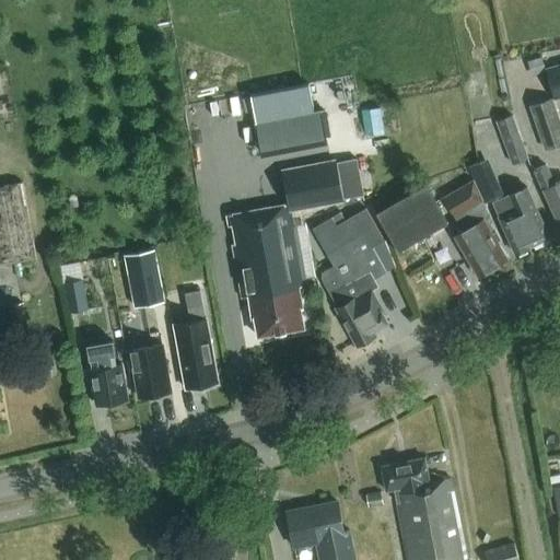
[(528,62),(532,76),(546,71),(541,58),(528,62)]
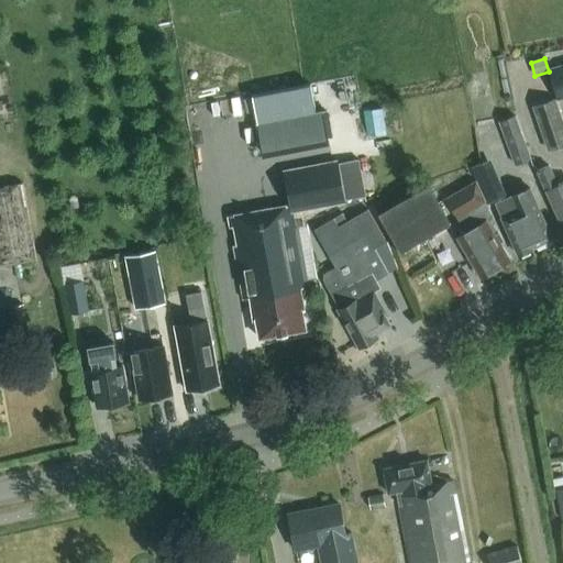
[(562,64),(548,69),(556,99),(562,97),(562,64)]
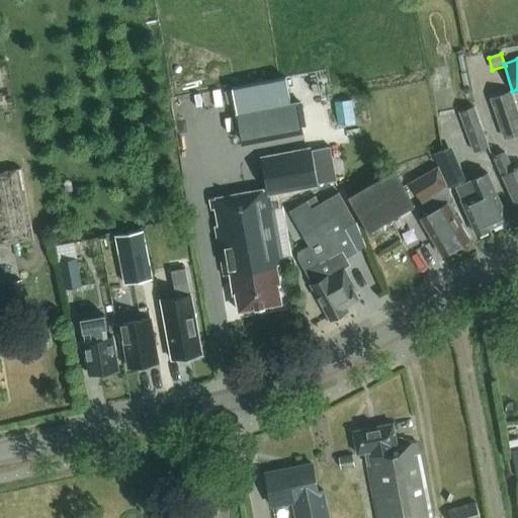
[(517,111),(510,90),(490,98),(504,139),(517,134),(517,111)]
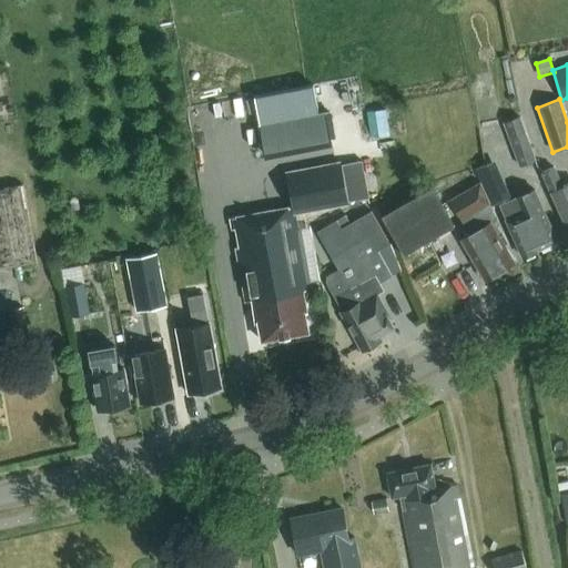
[(375,134),(391,132),(386,105),(372,108),(375,134)]
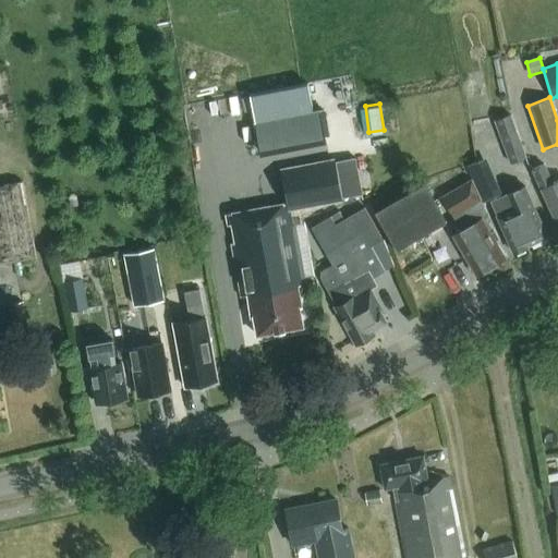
[(318,111),(256,123),(262,154),(324,143),(318,111)]
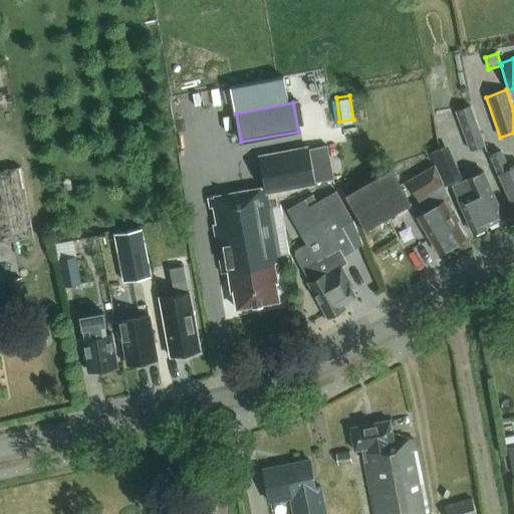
[(456,110),(458,114),(461,123),(460,123),(470,151),(485,146),(469,105),(456,110)]
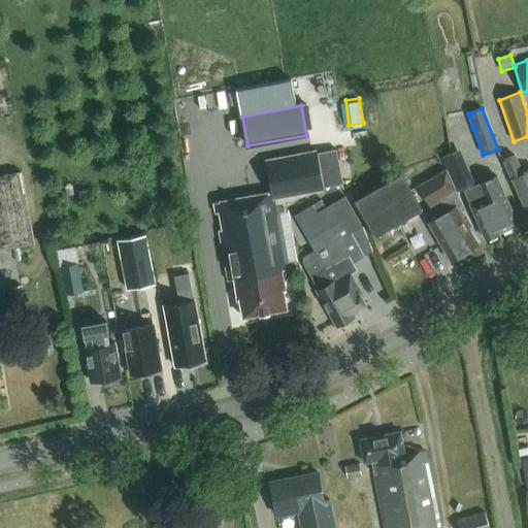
[(325,190),(325,187),(342,184),(336,150),(319,153),(318,151),(267,160),(273,194),(215,204),(228,282),(235,281),(238,300),(240,299),(243,317),(287,309),(284,292),(286,291),(282,271),(288,270),(274,199),(325,190)]
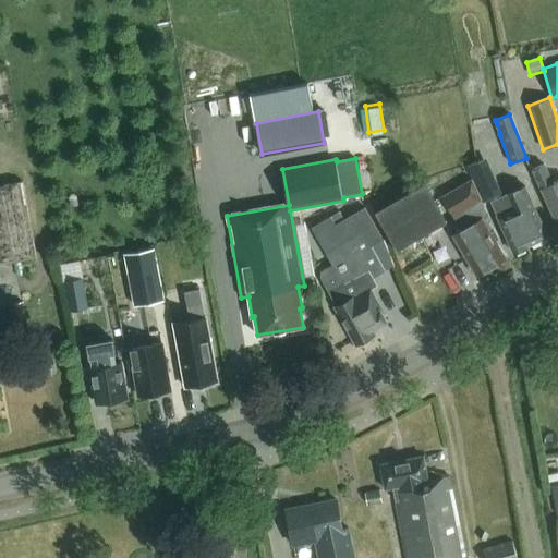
[(557,181),(554,183),(545,165),(531,171),(557,227),(557,181)]
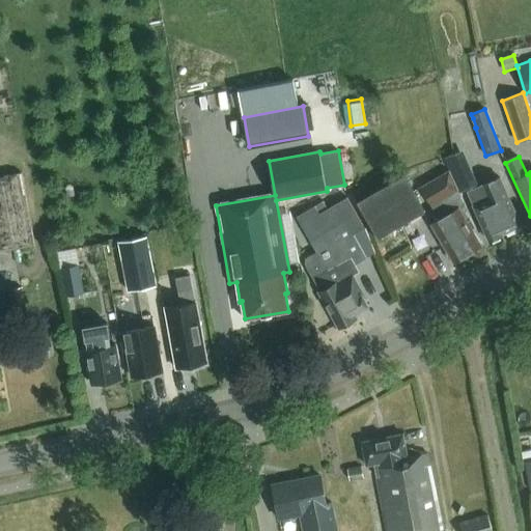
[(431,223),(454,261),(480,246),(471,230),(474,228),(465,212),(468,211),(448,170),(420,187),(439,219),(431,223)]
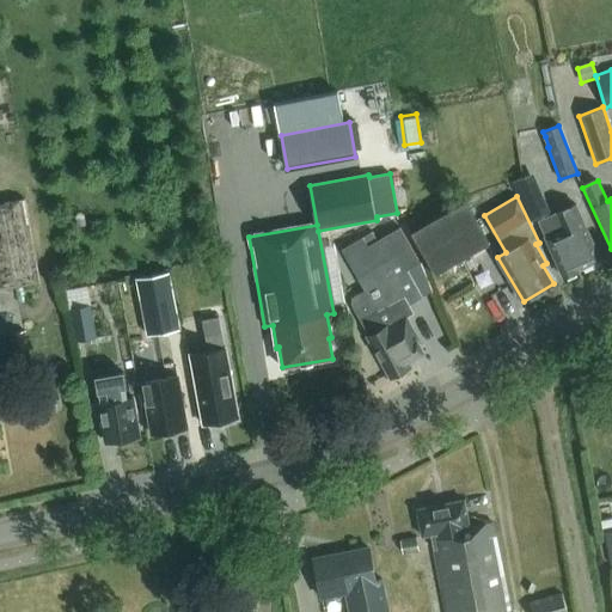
[(0,289),(40,282),(24,199),(20,200),(20,197),(0,201),(0,289)]
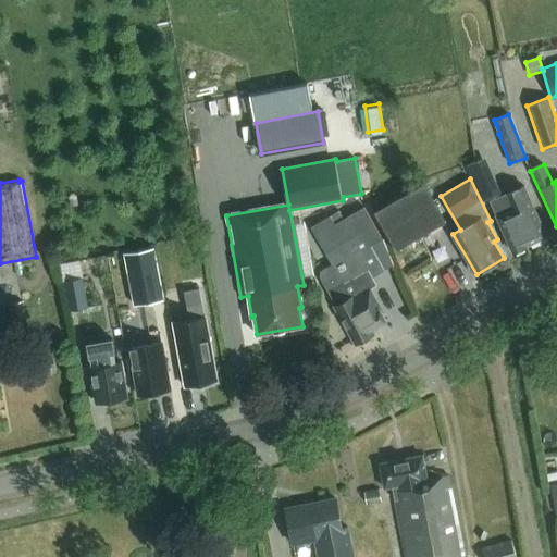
[(422,183),(374,211),(396,249),(445,220),(422,183)]
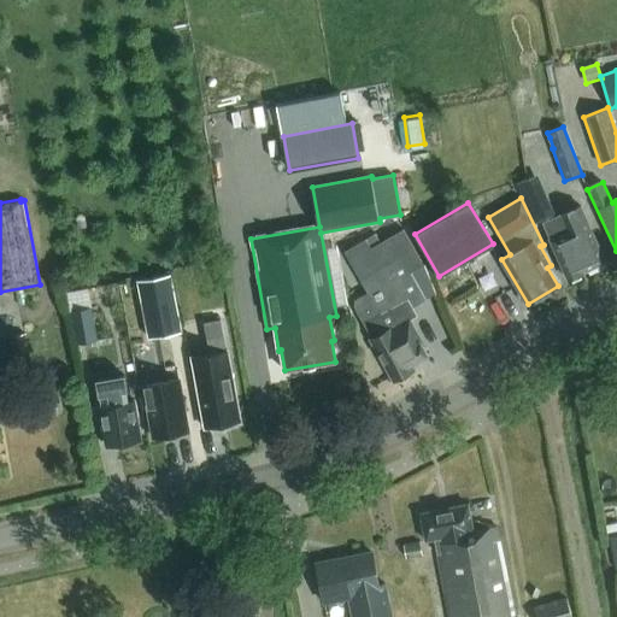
[(581,206),(568,212),(545,222),(552,238),(550,239),(568,280),(583,274),(582,272),(605,262),(581,206)]
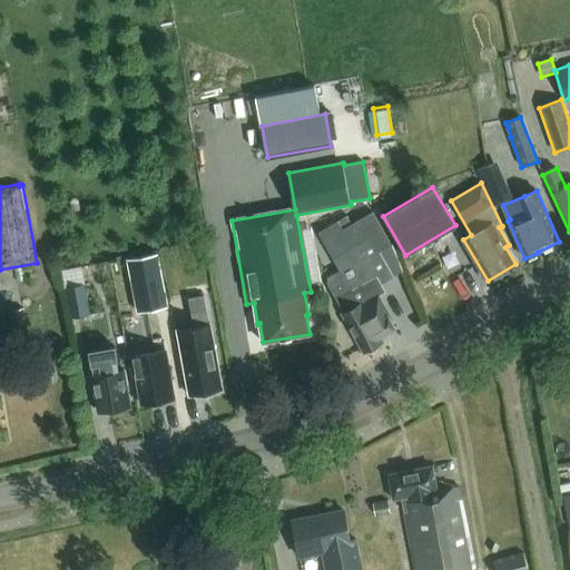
[(377,335),(392,327),(385,316),(389,314),(379,296),(386,292),(382,284),(394,276),(380,252),(392,245),(373,212),(343,229),(338,222),(318,233),(340,271),(327,277),(328,283),(327,284),(343,313),(365,352),(382,343),(377,335)]
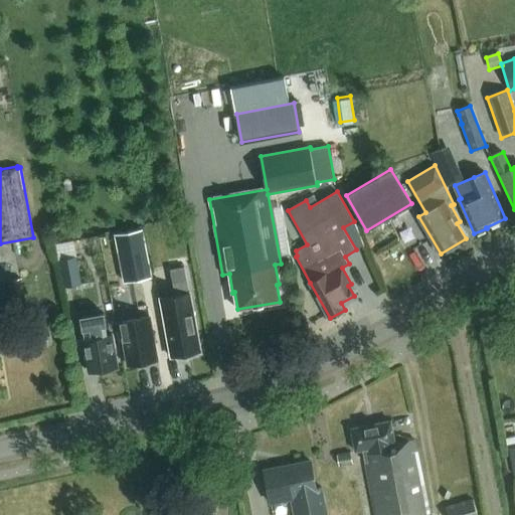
[(116,234),(125,283),(151,278),(141,229),(116,234)]
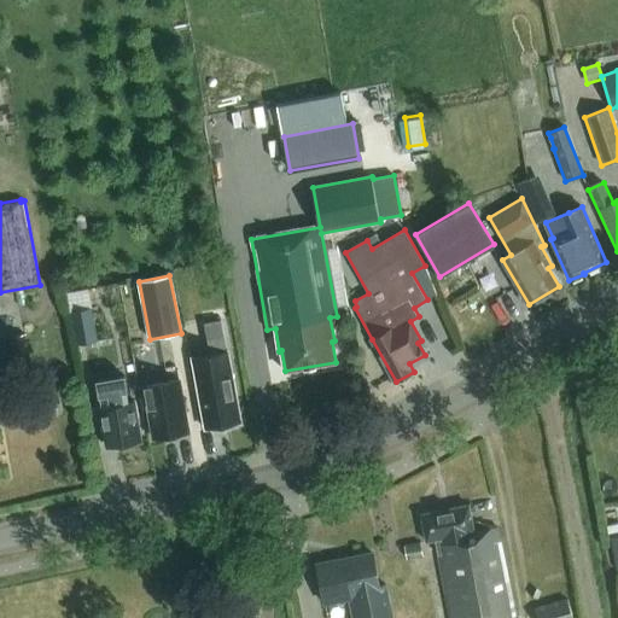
[(71,312),(76,344),(97,340),(91,308),(71,312)]
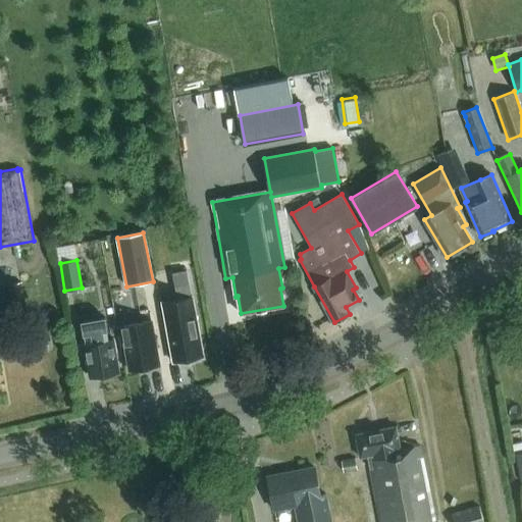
[(174,363),(204,358),(193,296),(191,297),(187,271),(171,273),(176,299),(162,302),(174,363)]
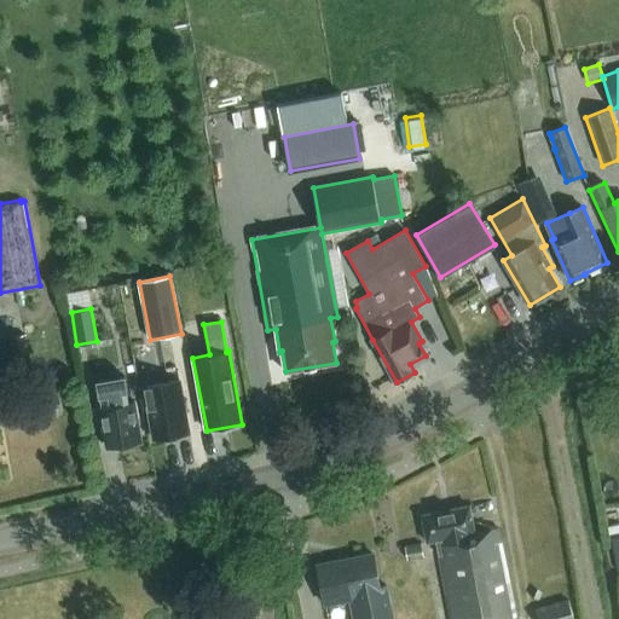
[(25,335),(9,337),(13,365),(30,362),(25,335)]
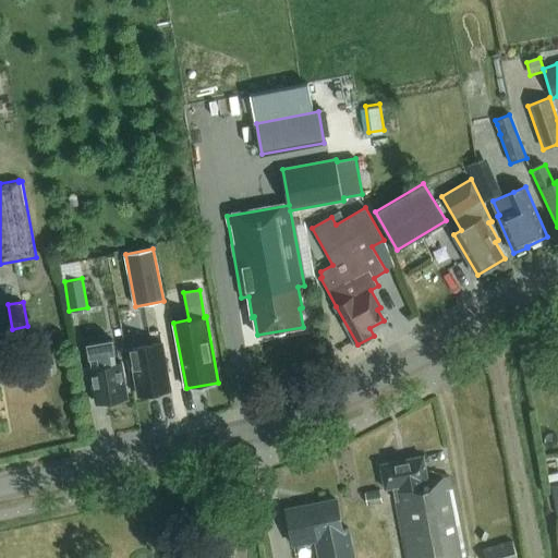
[(87,342),(92,366),(89,366),(97,407),(129,401),(122,361),(117,362),(112,338),(87,342)]
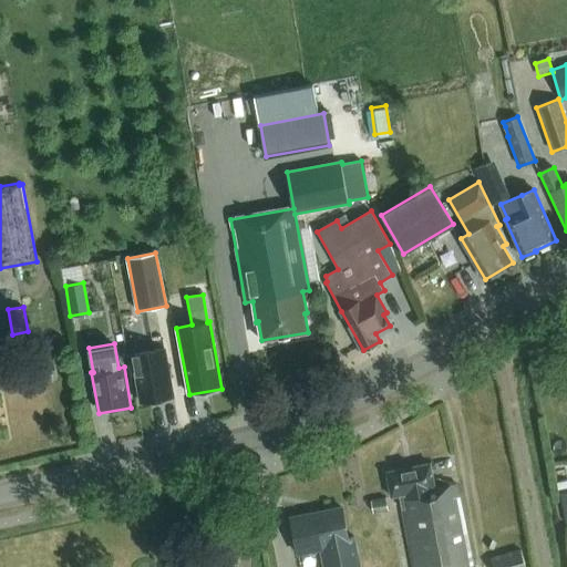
[(141,402),(174,397),(165,348),(132,354),(141,402)]
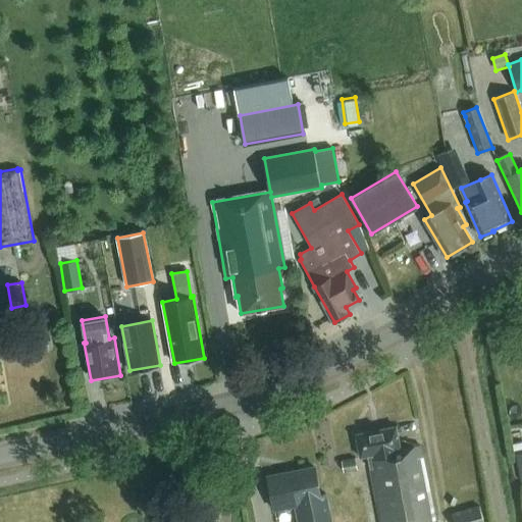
[(381,521),(434,521),(420,446),(401,450),(396,426),(355,434),(360,458),(368,457),(371,469),(381,521)]
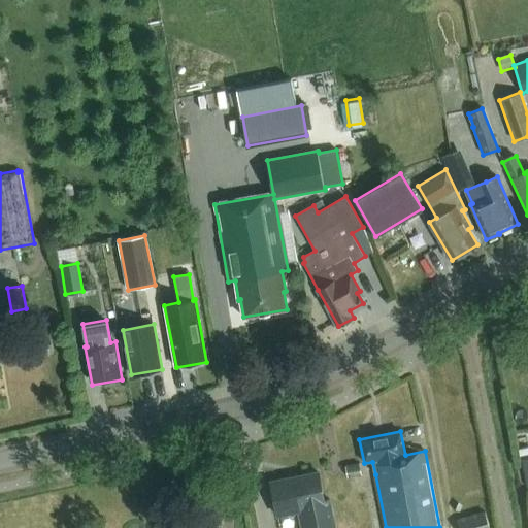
[(359,463),(344,466),(348,477),(361,475),(359,463)]
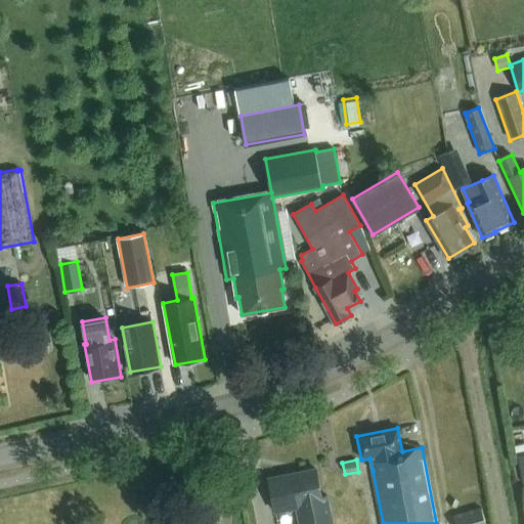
[(332,523),(332,521),(326,495),(321,496),(315,469),(267,479),(274,511),(296,507),(299,523),(332,523)]
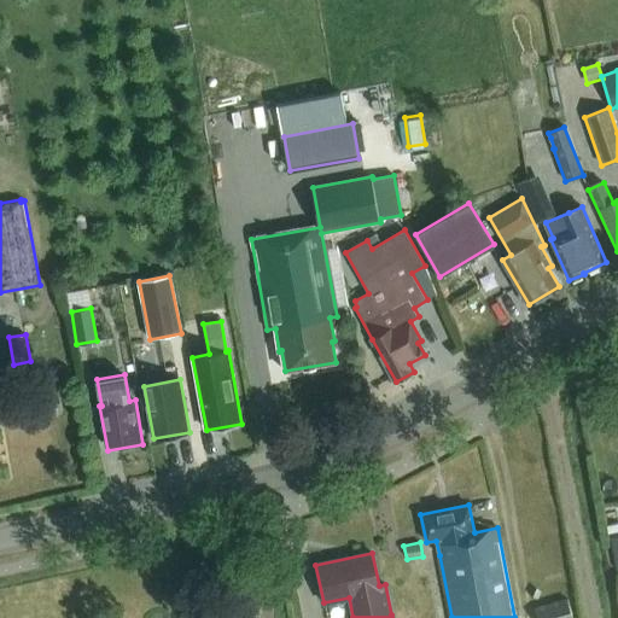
[(535,607),(537,617),(589,617),(582,594),(535,607)]
